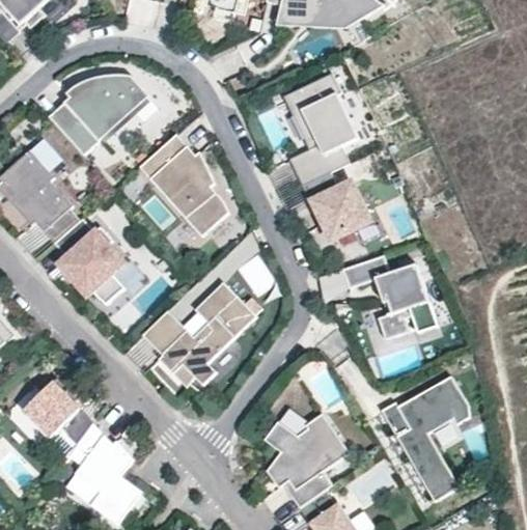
[(0,0),(0,37),(4,43),(19,30),(9,20),(20,10),(25,15),(26,24),(29,28),(45,15),(37,6),(44,0),(0,0)]
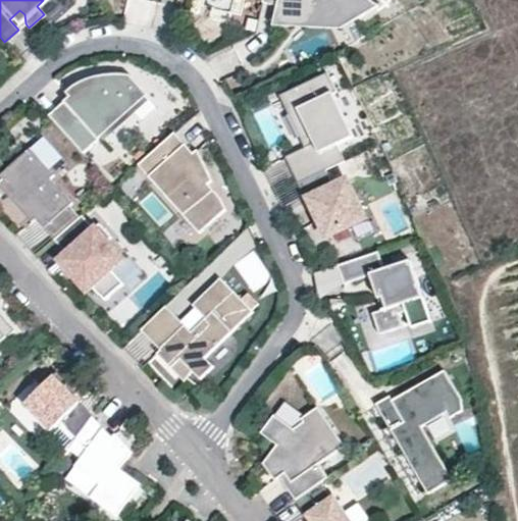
[(376,1),(375,0),(265,0),(275,2),(273,10),(357,13),(376,1)]
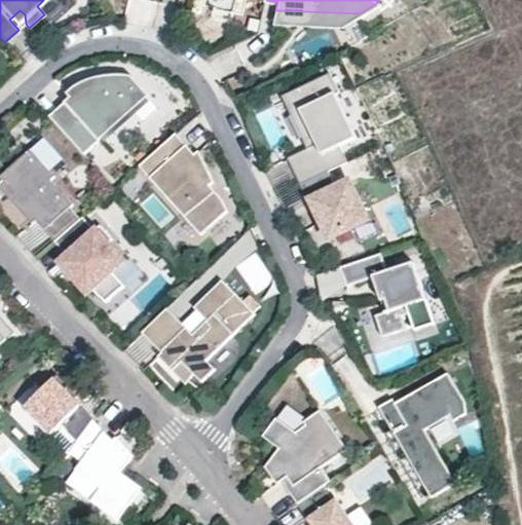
[(26,24),(25,14),(20,10),(9,20),(19,30),(26,24)]
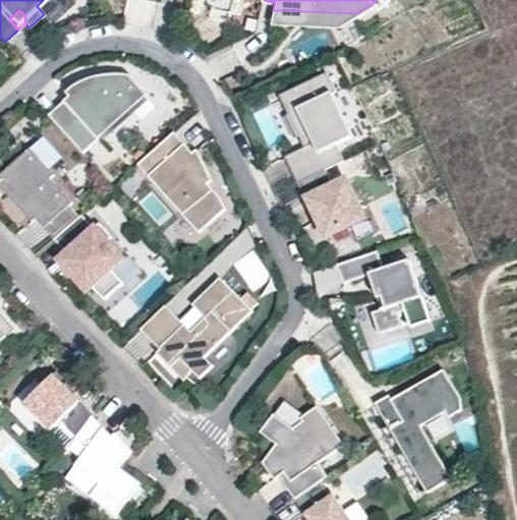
[(339,25),(356,13),(273,10),(270,22),(339,25)]
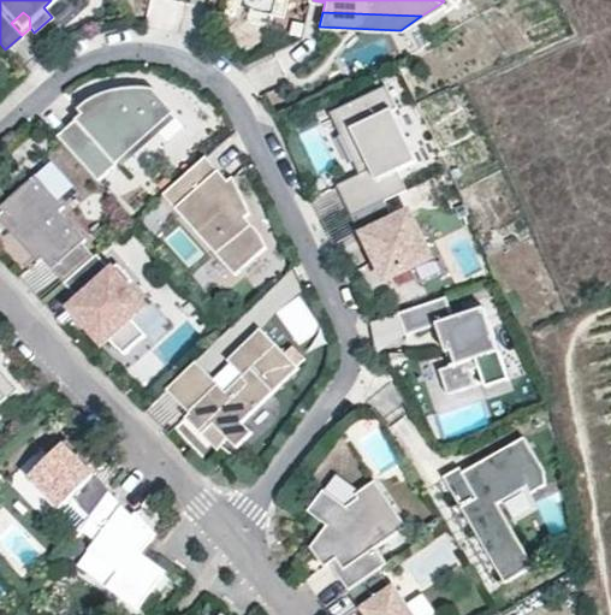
[(417,159),(392,108),(396,106),(385,83),(338,106),(368,167),(357,172),(334,183),(349,214),(384,197),(405,188),(396,169),(417,159)]
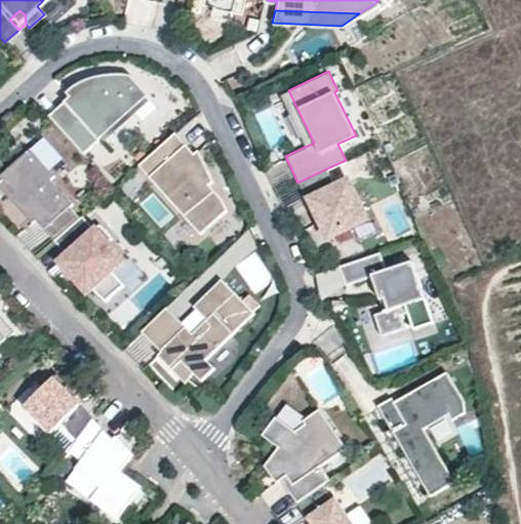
[(80,153),(146,93),(128,75),(123,74),(121,73),(112,73),(102,74),(91,76),(81,80),(72,85),(68,88),(65,91),(68,95),(47,115),(80,153)]
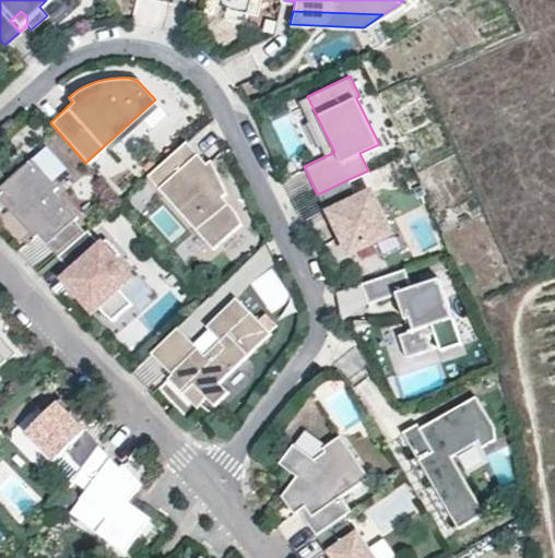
[(334,152),(307,96),(298,102),(325,156),(334,152)]
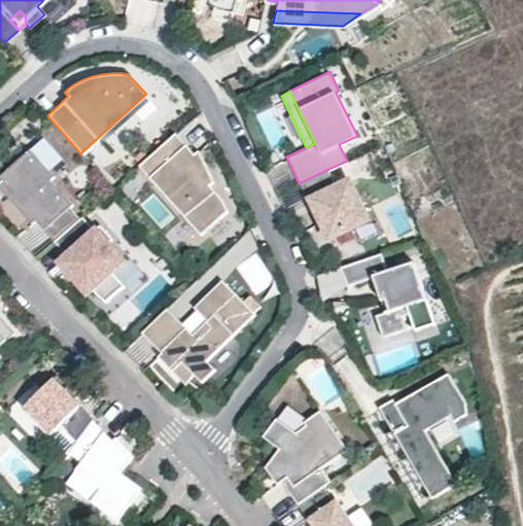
[(211,181),(197,149),(193,153),(174,132),(137,165),(196,231),(222,206),(216,194),(216,195),(207,184),(211,181)]
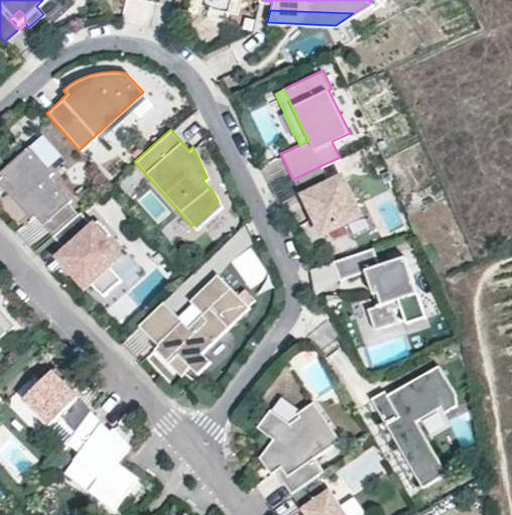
[(58,154),(40,134),(27,145),(45,166),(58,154)]
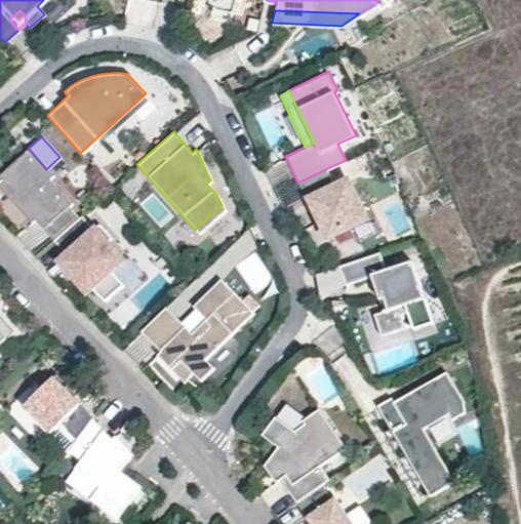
[(46,169),(28,148),(0,172),(0,189),(6,196),(10,192),(15,199),(12,202),(30,222),(34,218),(52,240),(77,217),(67,206),(70,203),(47,178),(51,174),(46,169)]
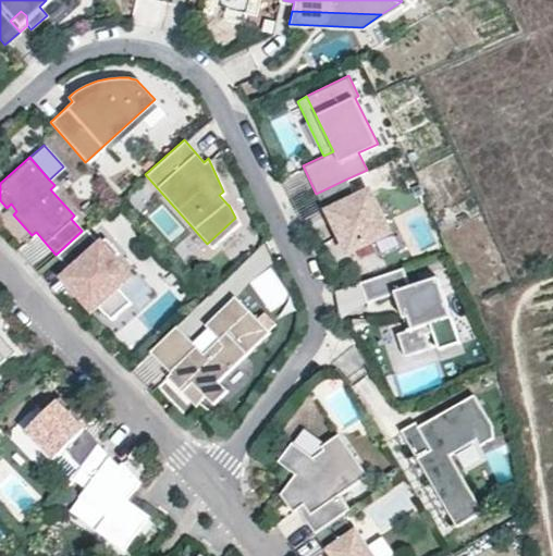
[(390,231),(370,190),(356,197),(347,178),(316,194),(324,212),(328,211),(347,251),(388,232),(390,231)]
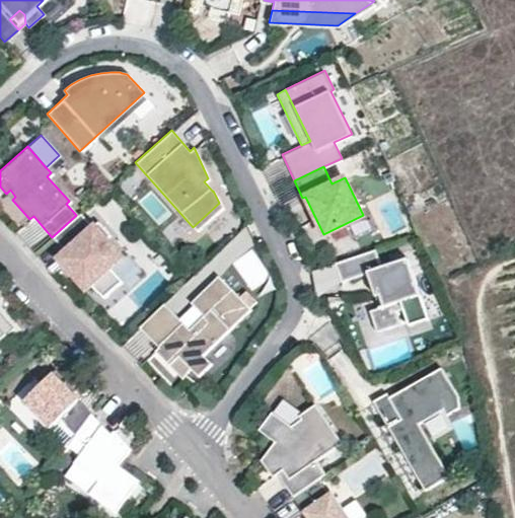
[(213,191),(208,178),(204,181),(213,192),(213,191)]
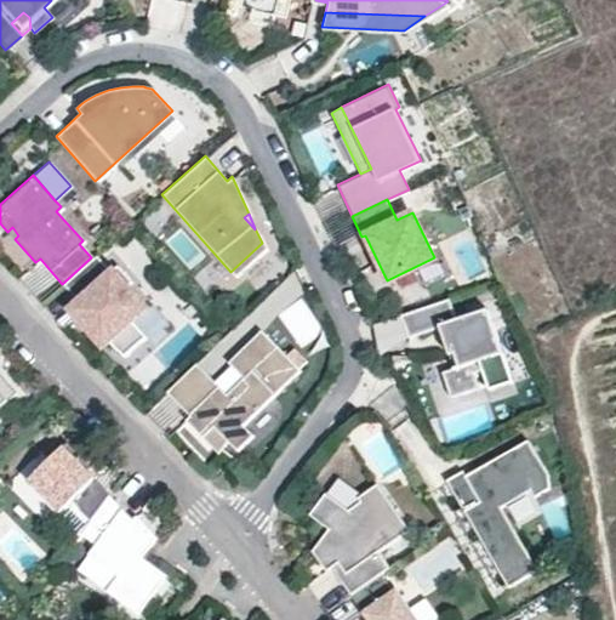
[(0,249),(20,271),(32,260),(0,225),(0,249)]
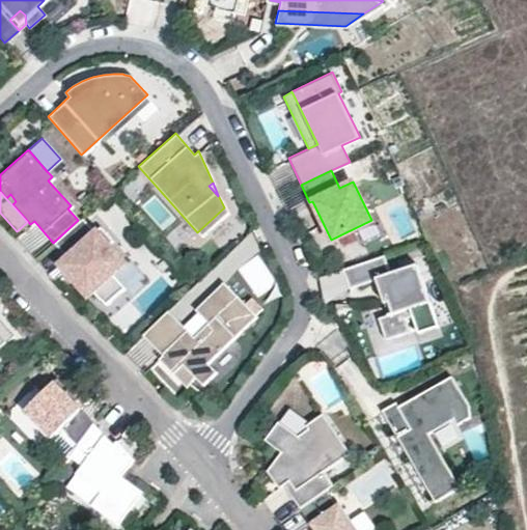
[(16,201),(10,194),(6,198),(12,204),(16,201)]
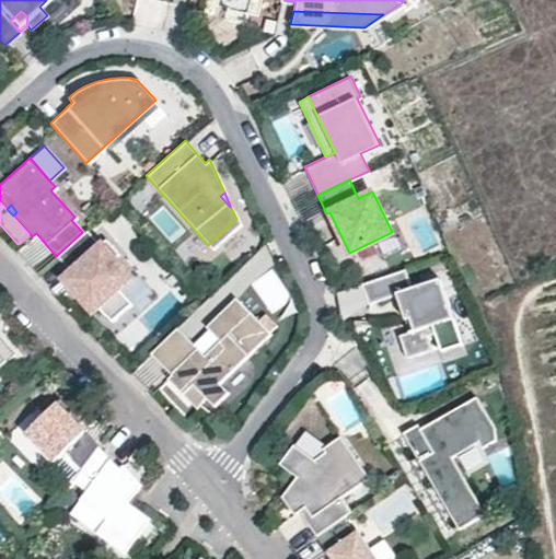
[(131,277),(113,257),(116,253),(104,239),(97,244),(85,230),(82,232),(56,256),(77,278),(72,281),(111,322),(129,303),(117,290),(131,277)]
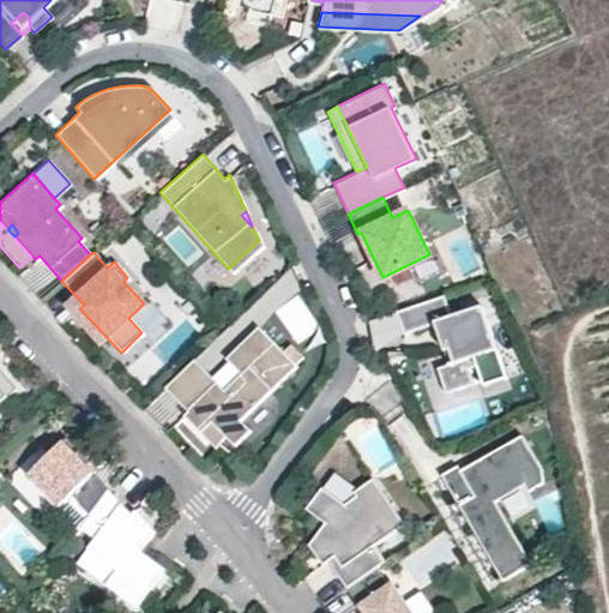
[(241,301),(252,320),(300,290),(289,272),(241,301)]
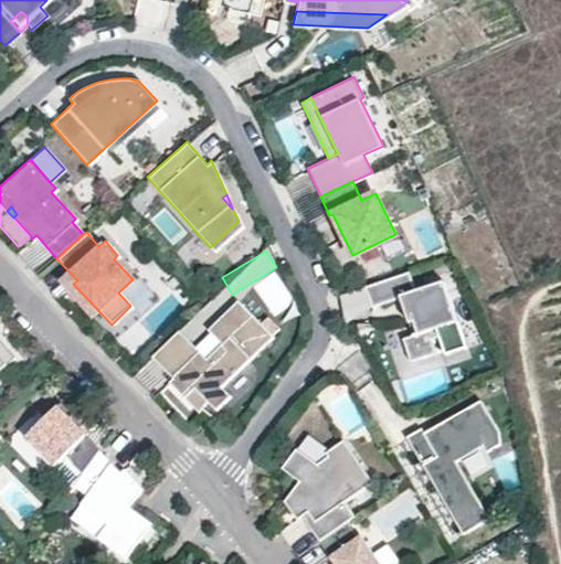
[(453,309),(442,279),(413,289),(408,270),(363,286),(370,306),(399,296),(405,297),(412,316),(408,320),(412,334),(401,337),(409,360),(434,352),(430,339),(437,336),(444,355),(465,348),(456,321),(445,326),(441,314),(453,309)]
